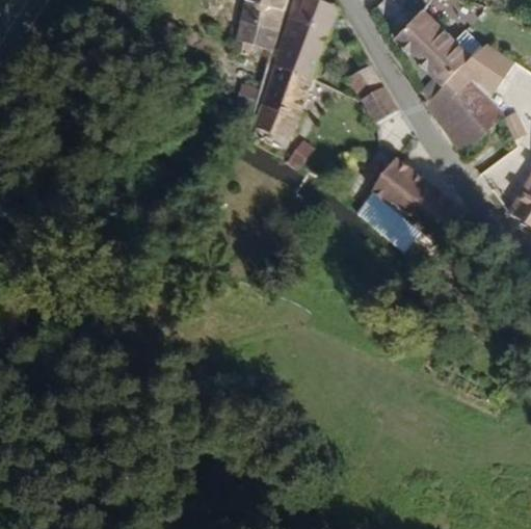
[(242,0),(232,36),(248,42),(245,51),(270,58),(287,0),(242,0)]
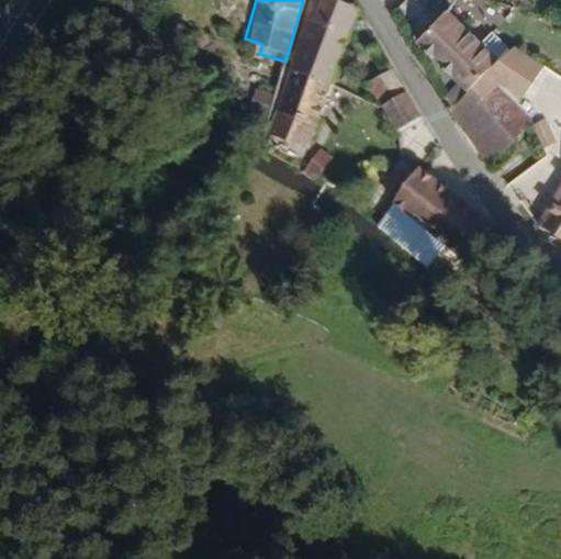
[(315,0),(293,66),(334,80),(358,10),(354,6),(336,0),(315,0)]
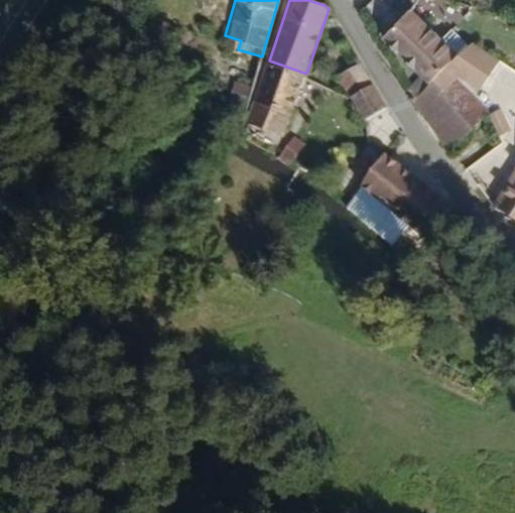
[(428,78),(466,39),(451,26),(440,36),(407,7),(383,39),(428,78)]
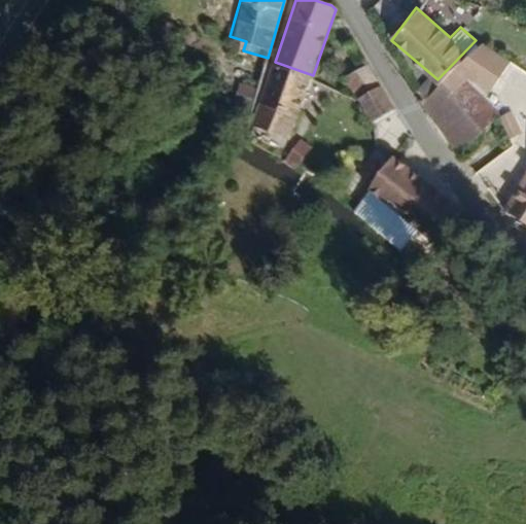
[(487,88),(511,61),(481,40),(464,57),(458,65),(487,88)]
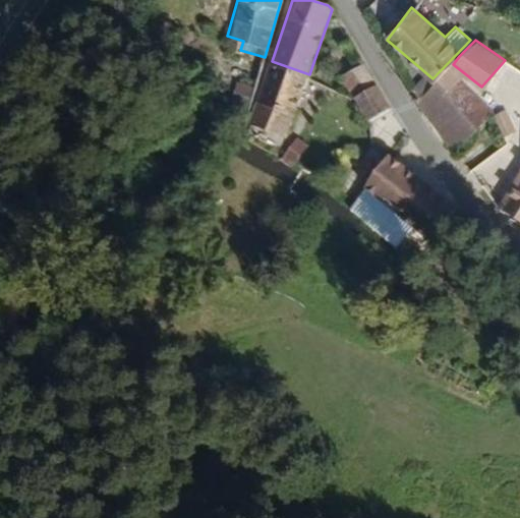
[(309,74),(272,61),(249,124),(287,137),(309,74)]
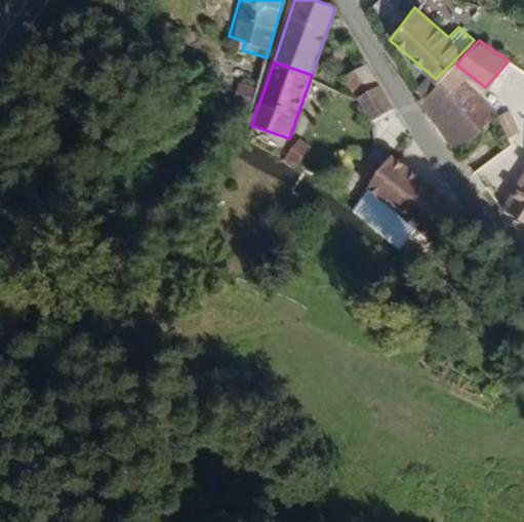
[(343,76),(355,98),(377,86),(365,64),(343,76)]
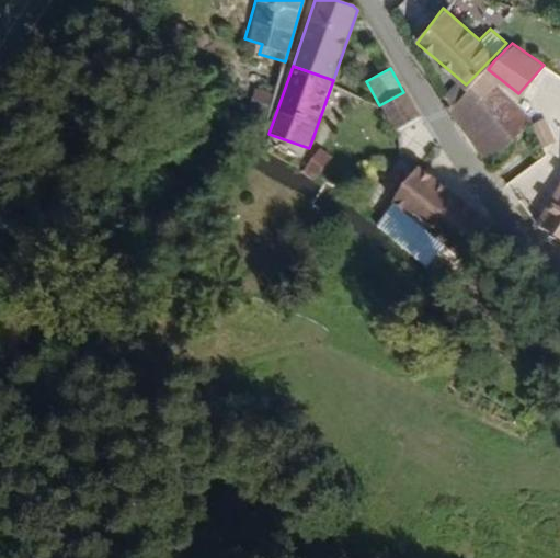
[(478,94),(466,84),(444,104),(486,160),(528,116),(491,81),(478,94)]
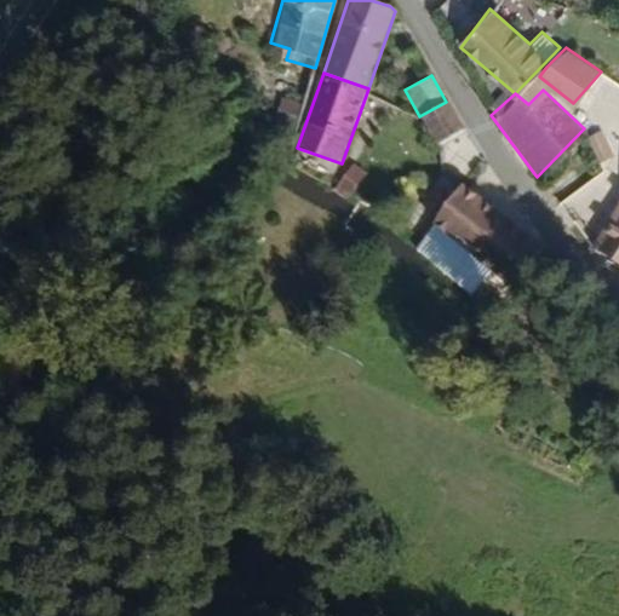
[(299,122),(303,101),(280,97),(276,120),(299,122)]
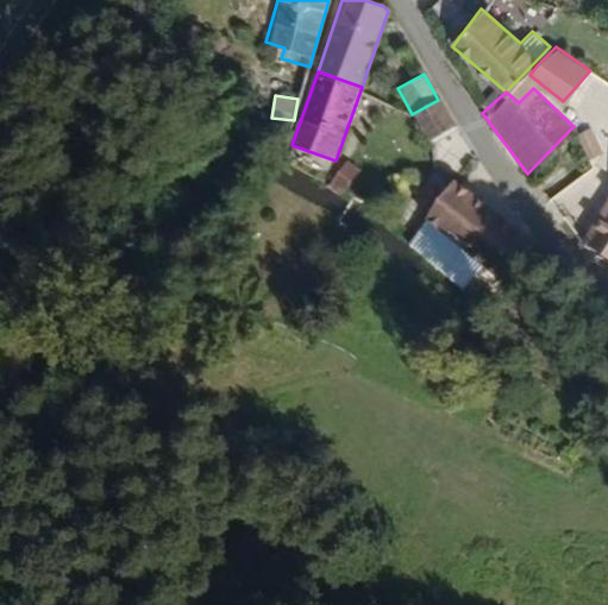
[(449,151),(462,144),(438,100),(412,114),(427,144),(442,137),(449,151)]
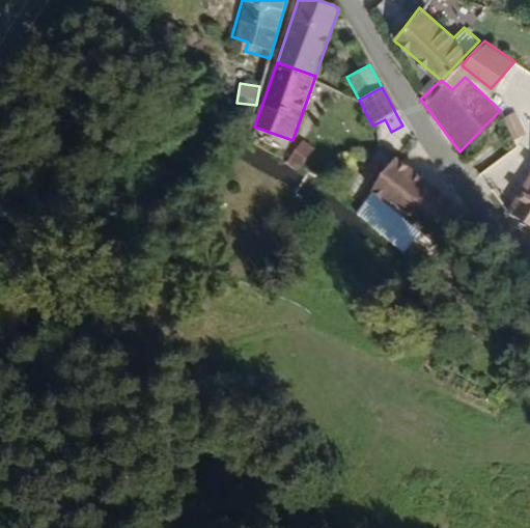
[(514,110),(503,115),(512,136),(524,131),(514,110)]
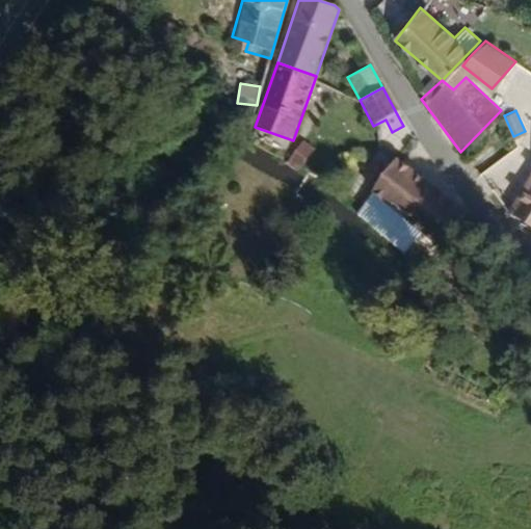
[(299,172),(314,152),(300,142),(286,161),(299,172)]
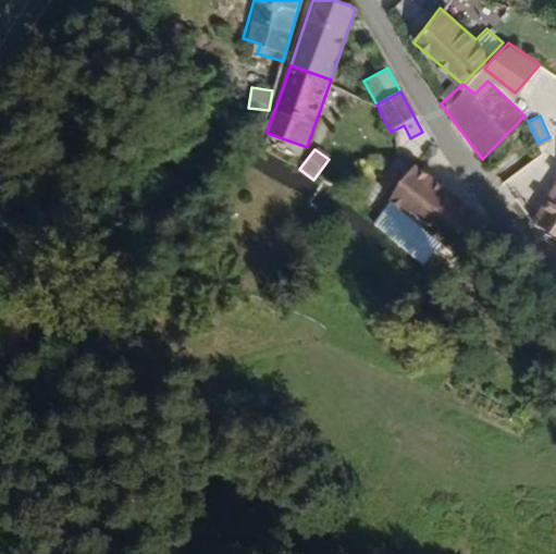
[(373,224),(431,267),(446,246),(469,262),(491,232),(410,173),(373,224)]
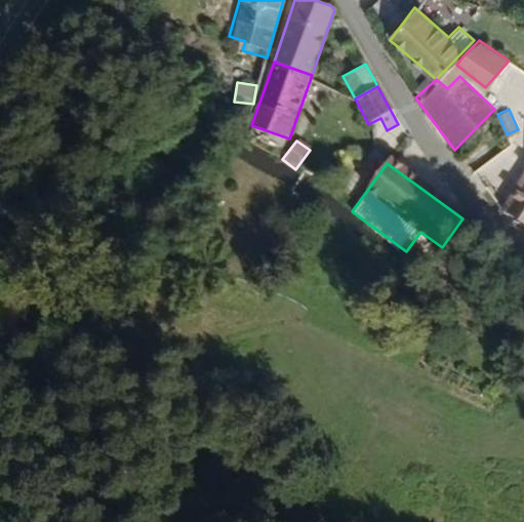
[(523,224),(523,170),(500,209),(523,224)]
